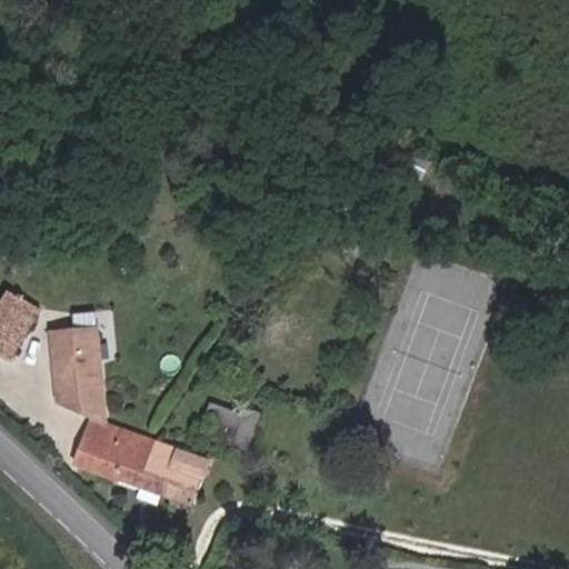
[(421,181),(431,163),(380,137),(370,155),(421,181)]
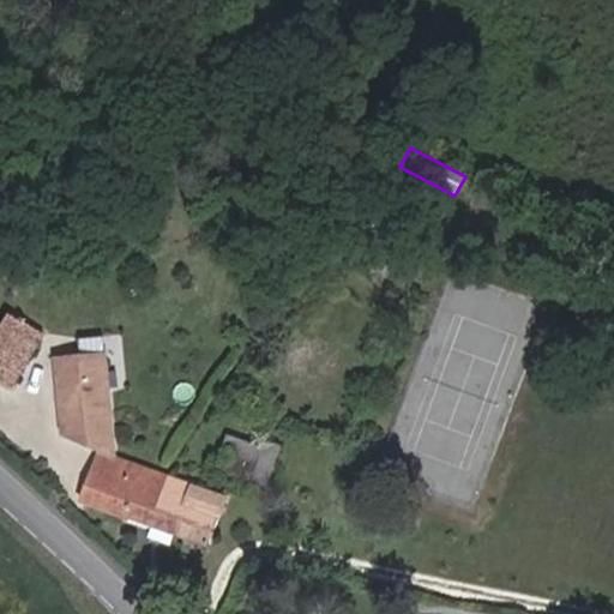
[(0,384),(12,391),(44,333),(10,314),(0,331),(0,384)]
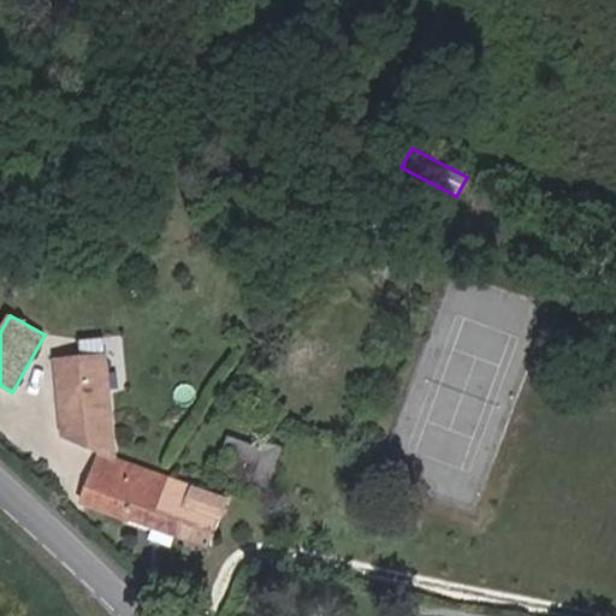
[(116,460),(110,356),(61,359),(64,439),(102,455),(95,474),(93,473),(82,503),(154,528),(176,537),(179,538),(190,509),(161,498),(169,479),(116,460)]
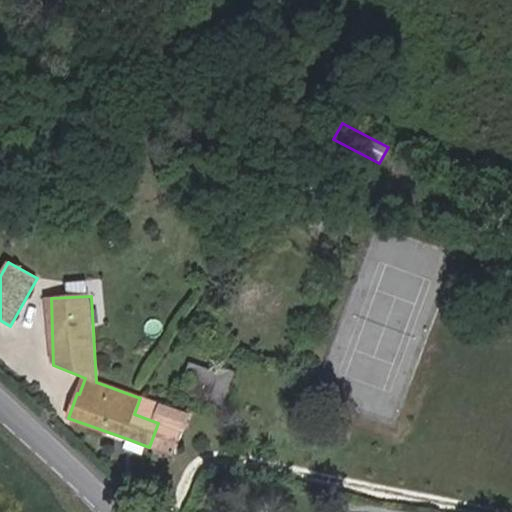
[(222,406),(234,372),(221,368),(210,402),(222,406)]
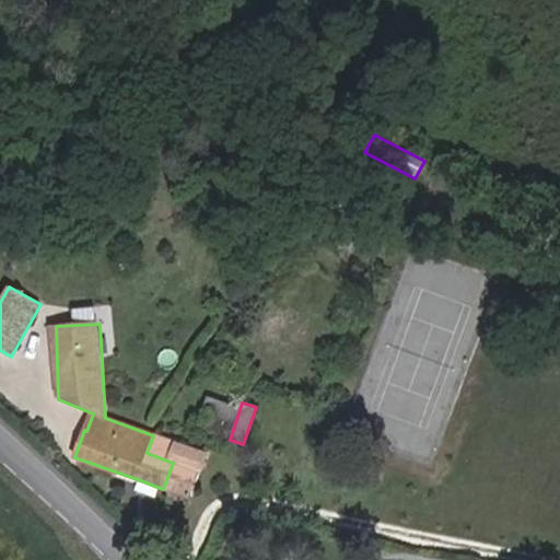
[(191,499),(207,454),(153,435),(147,453),(173,463),(163,489),(191,499)]
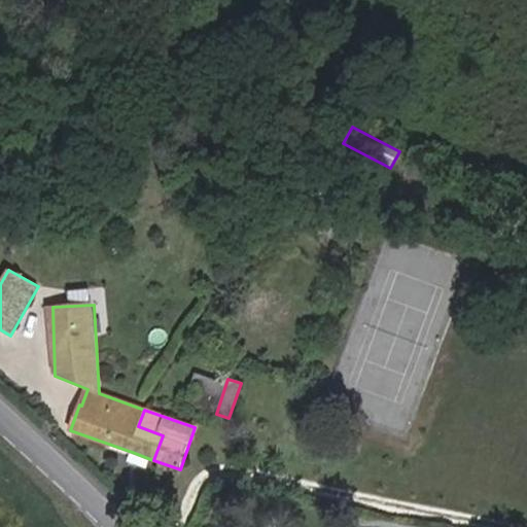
[(147,468),(150,459),(132,452),(129,461),(147,468)]
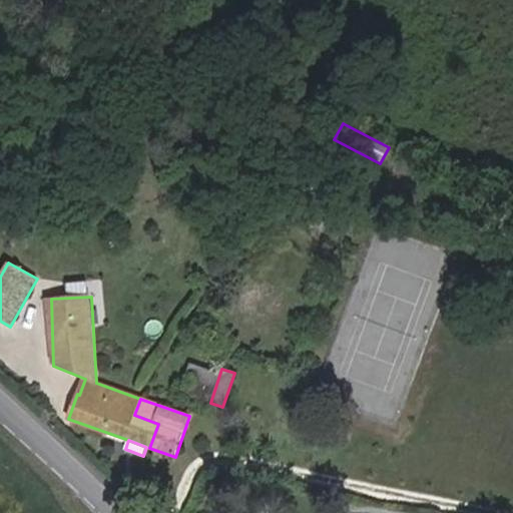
[(131,495),(136,482),(128,478),(121,488),(131,495)]
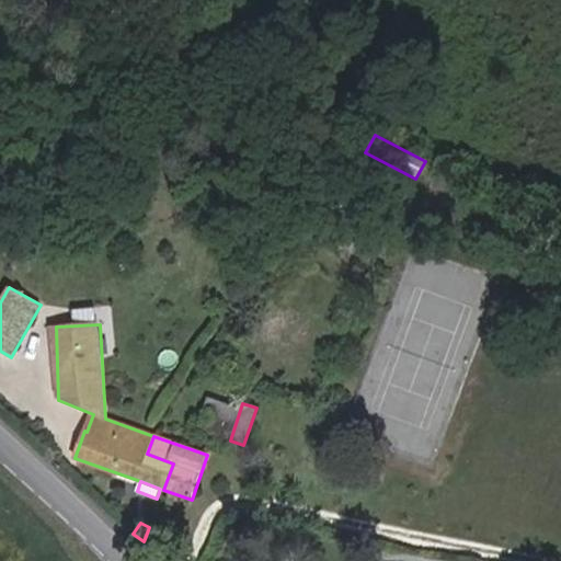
All buildings are outlined.
